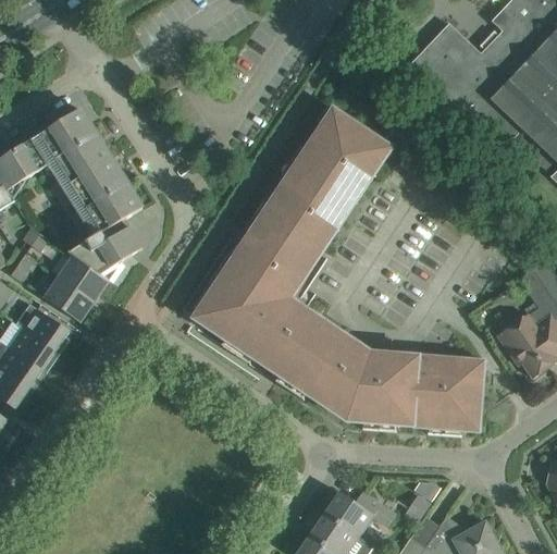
[(509,0),(491,20),(502,29),(498,34),(494,29),(480,44),(484,48),(481,52),(448,22),(411,62),(503,148),(521,128),(556,162),(556,168),(551,175),(556,182),(556,0),(509,0)]
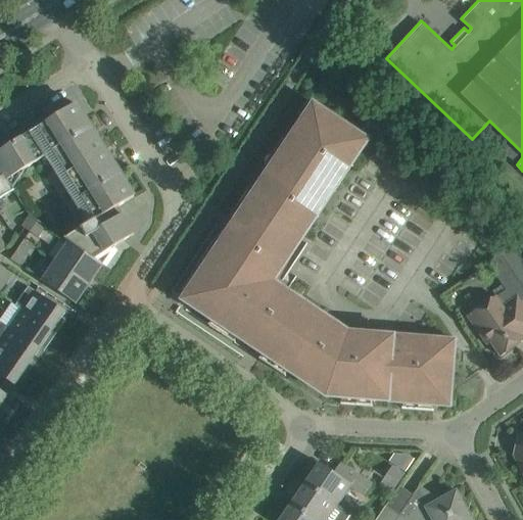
[(0,148),(0,164),(12,185),(18,177),(24,168),(45,154),(87,222),(63,236),(68,239),(102,262),(108,252),(106,249),(114,244),(123,232),(113,218),(122,213),(120,204),(134,194),(124,178),(120,181),(109,166),(114,162),(95,132),(91,135),(86,128),(91,125),(76,101),(0,148)]
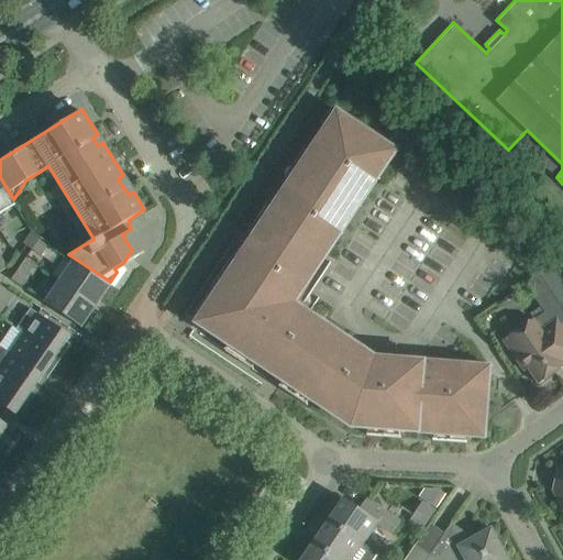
[(483,435),(484,417),(488,362),(376,352),(297,300),(397,147),(355,121),(337,109),(335,111),(341,114),(333,125),(328,122),(308,152),(313,156),(297,180),(291,177),(271,207),(276,211),(268,222),(257,215),(247,230),(253,233),(235,260),(230,256),(211,285),(212,285),(213,284),(223,291),(211,309),(211,310),(216,309),(218,322),(213,324),(213,325),(232,337),(225,347),(224,347),(223,348),(252,366),(253,365),(252,364),(255,361),(284,380),(287,374),(312,391),(309,396),(351,425),(370,426),(370,419),(399,421),(399,428),(435,431),(435,425),(465,427),(464,434),(483,435)]
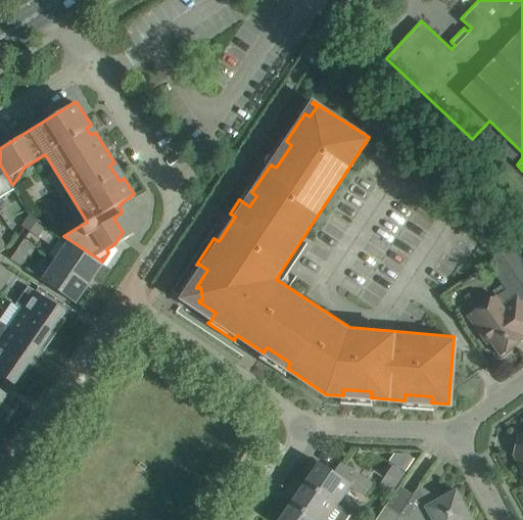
[(0,196),(14,187),(12,185),(0,164),(0,196)]
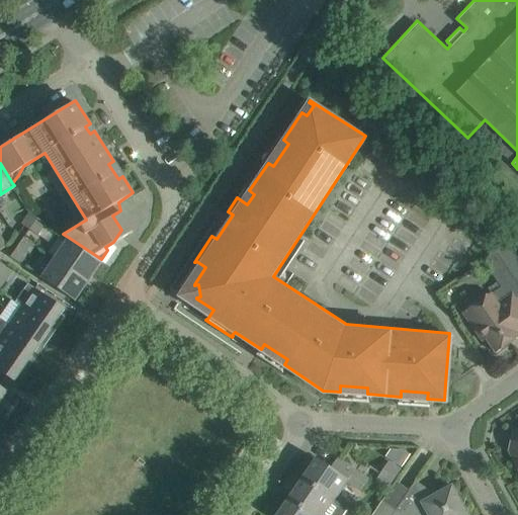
[(29,227),(36,216),(29,210),(21,222),(29,227)]
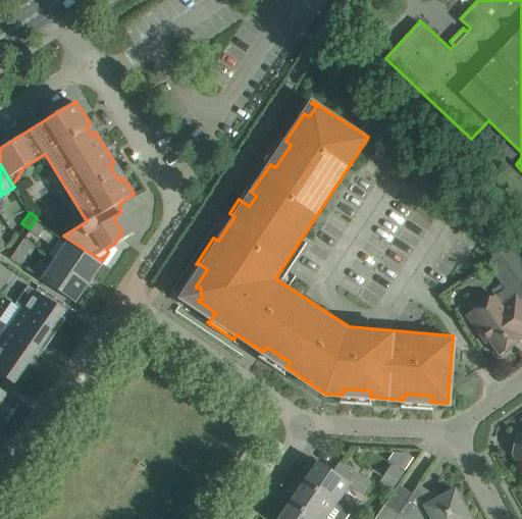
[(30,228),(38,235),(46,222),(37,217),(30,228)]
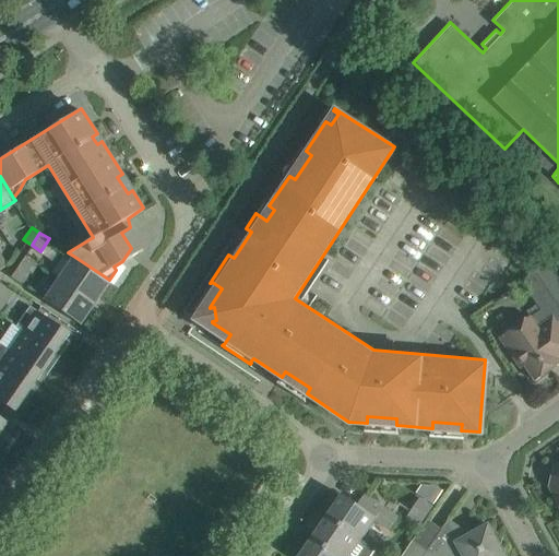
[(26,253),(20,262),(11,274),(20,281),(28,269),(30,269),(35,260),(26,253)]
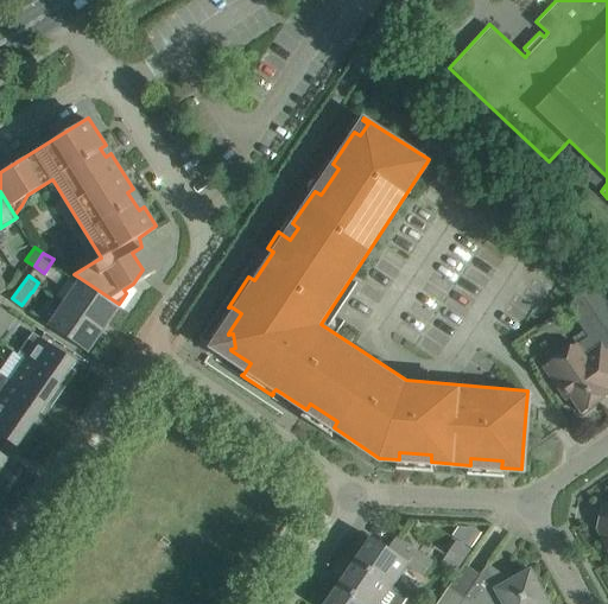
[(581,291),(580,291),(607,330),(607,285),(601,275),(596,279),(588,285),(581,291)]
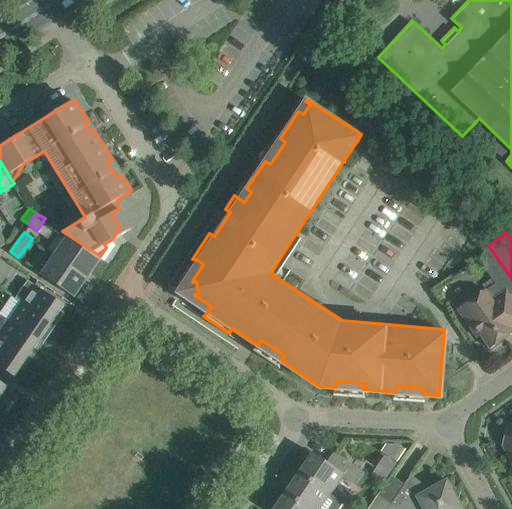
[(67,234),(54,253),(87,275),(100,256),(67,234)]
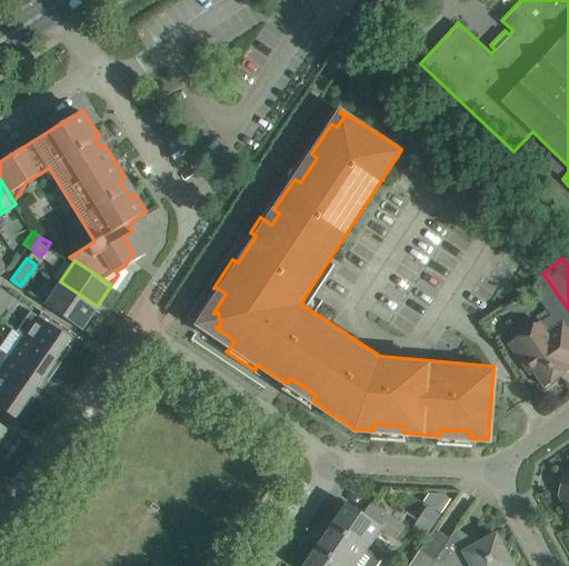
[(568,330),(561,320),(568,315),(568,309),(542,272),(530,285),(550,313),(508,341),(530,373),(533,370),(545,386),(568,367),(568,330)]
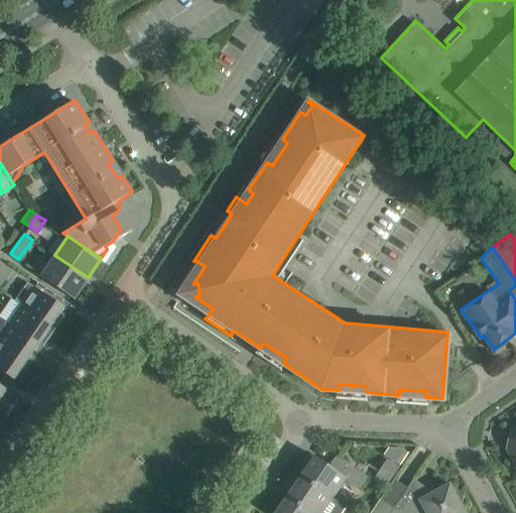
[(41,274),(57,286),(75,297),(88,277),(54,255),(41,274)]
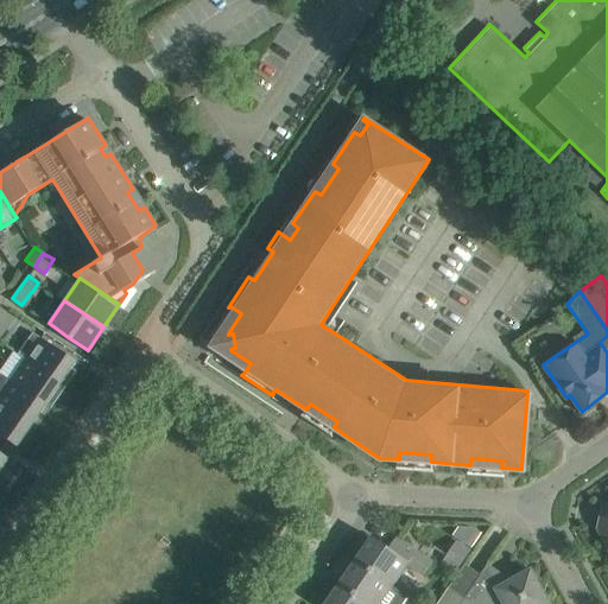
[(33,330),(18,351),(26,357),(64,383),(75,368),(71,366),(76,360),(56,345),(40,335),(33,330)]
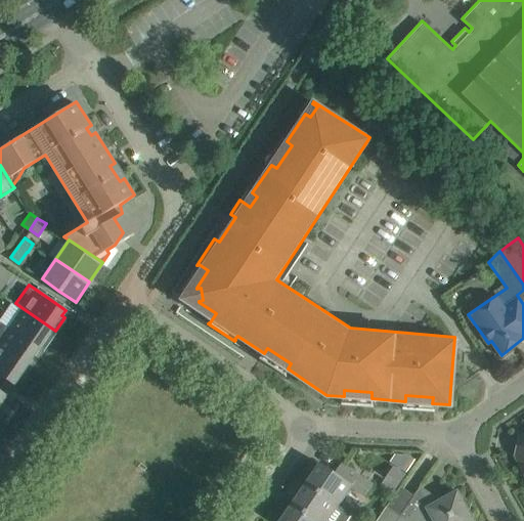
[(23,308),(19,311),(9,326),(40,347),(43,342),(46,344),(55,331),(23,308)]
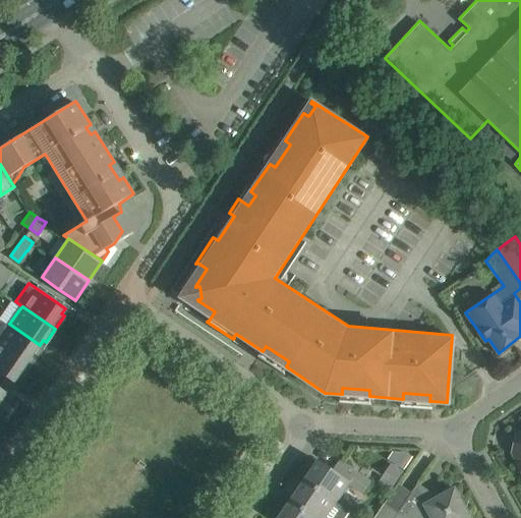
[(0,321),(0,343),(31,364),(40,351),(37,349),(40,345),(9,324),(2,319),(0,321)]
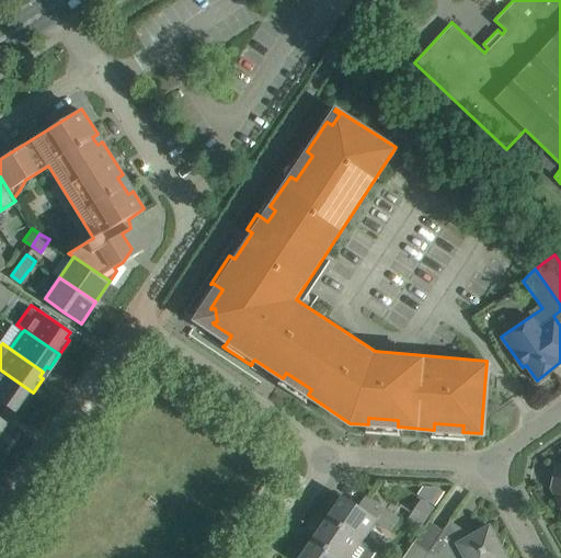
[(33,393),(0,369),(0,399),(15,411),(19,406),(22,408),(33,393)]
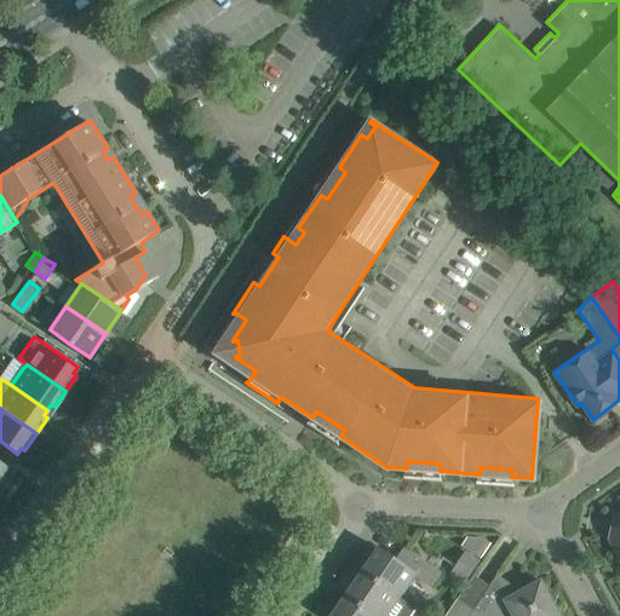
[(468,535),(461,543),(481,557),(492,541),(482,535),(468,535)]
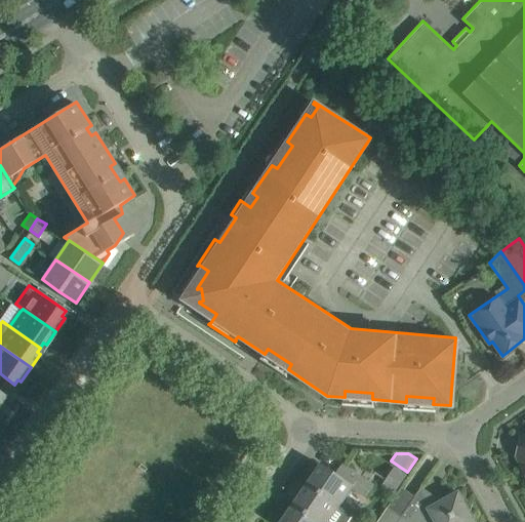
[(341,500),(341,499),(352,485),(365,494),(372,483),(342,463),(335,473),(320,463),(309,478),(310,479),(308,482),(338,504),(340,500),(341,500)]
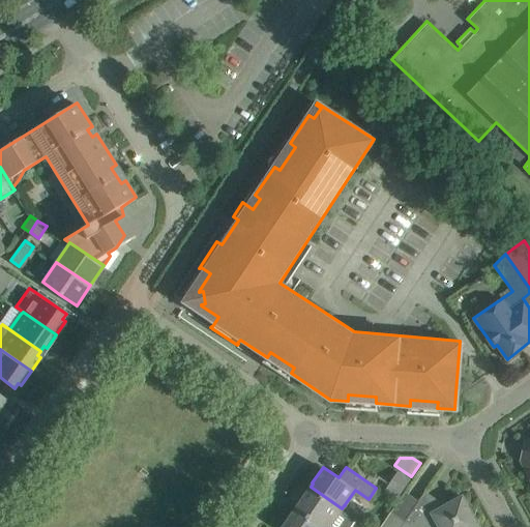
[(398,468),(385,487),(398,496),(411,476),(398,468)]
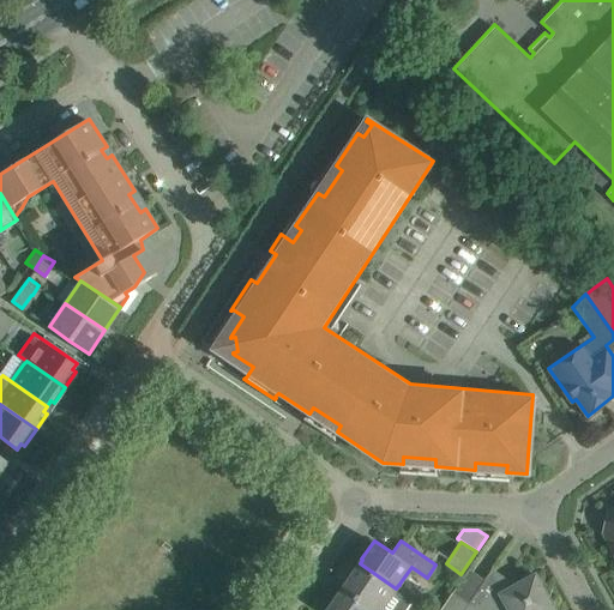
[(343,589),(373,609),(402,609),(411,598),(396,589),(360,563),(359,563),(344,583),(345,584),(343,589)]
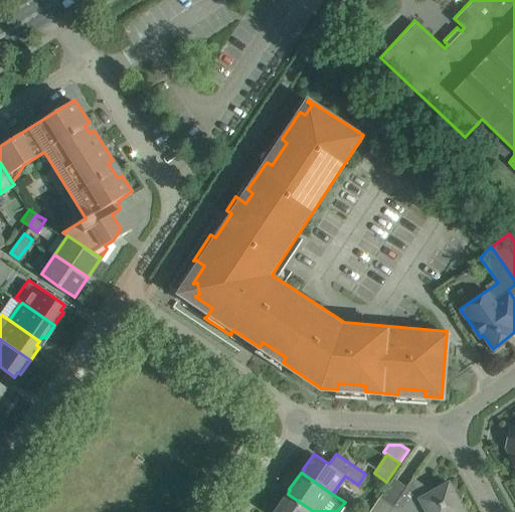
[(426,511),(463,511),(466,511),(461,501),(463,493),(455,490),(449,481),(427,492),(425,487),(426,485),(412,476),(392,504),(392,505),(393,506),(398,509),(398,511),(422,511),(425,510),(426,511)]
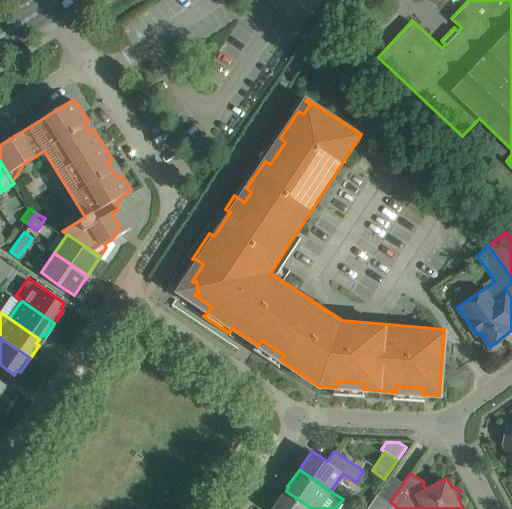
[(311,508),(286,491),(283,494),(282,494),(271,508),(311,508)]
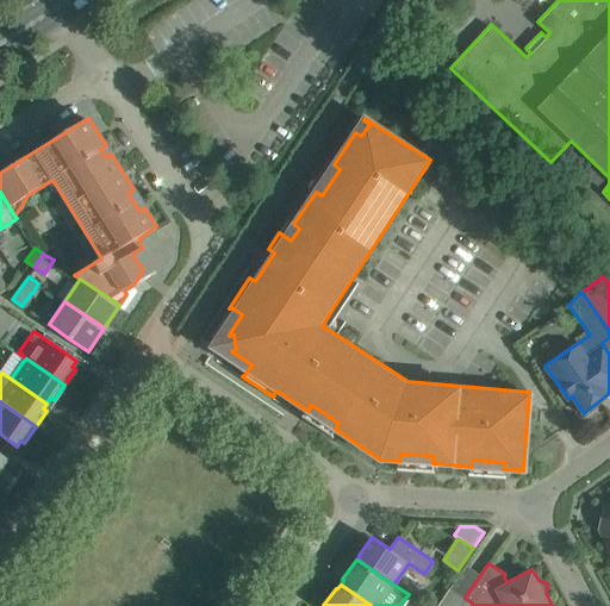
[(460,605),(466,599),(465,598),(465,597),(449,587),(436,605),(460,605)]
